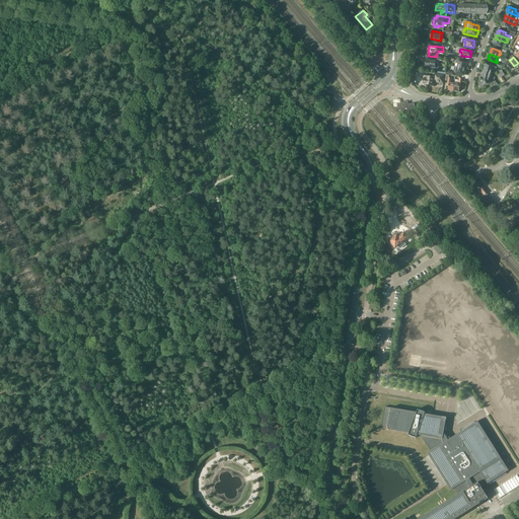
[(505,58),(502,62),(505,65),(506,63),(511,69),(514,66),(509,60),(508,61),(505,58)]
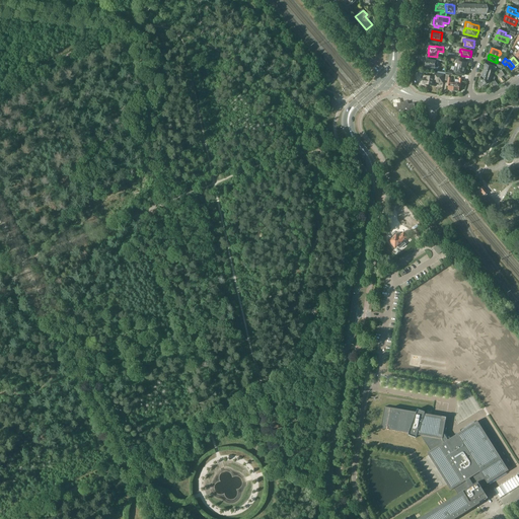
[(455,63),(457,64),(456,67),(457,67),(466,69),(467,66),(466,66),(467,63),(464,62),(464,61),(456,59),(455,63)]
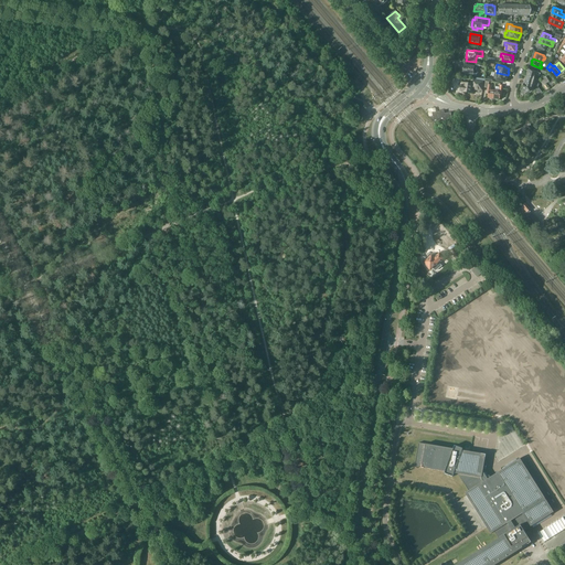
[(477,75),(478,67),(465,65),(464,73),(477,75)]
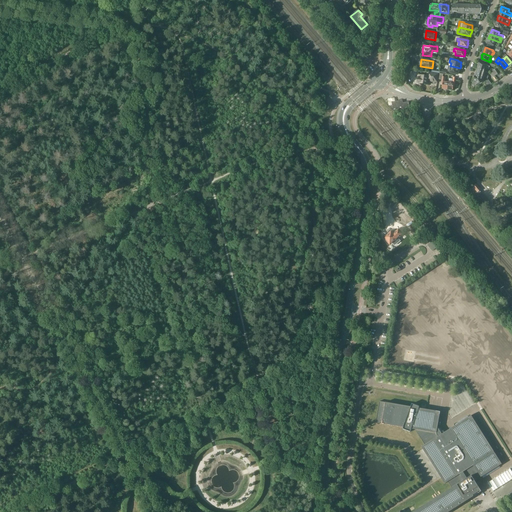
[(478,66),(477,69),(485,72),(487,68),(489,69),(490,67),(480,63),(479,66),(478,66)]
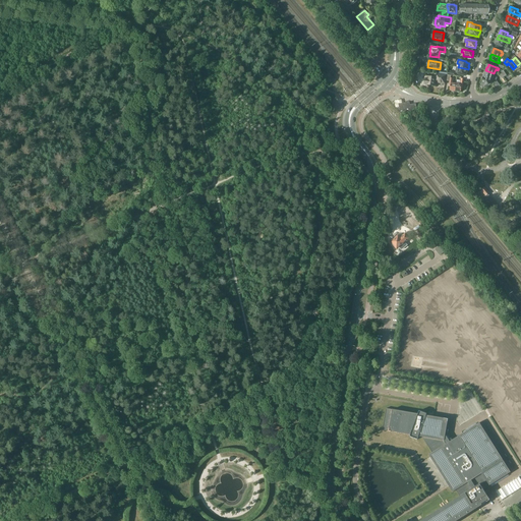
[(468,69),(459,67),(458,67),(458,70),(456,70),(456,73),(466,75),(467,72),(468,69)]
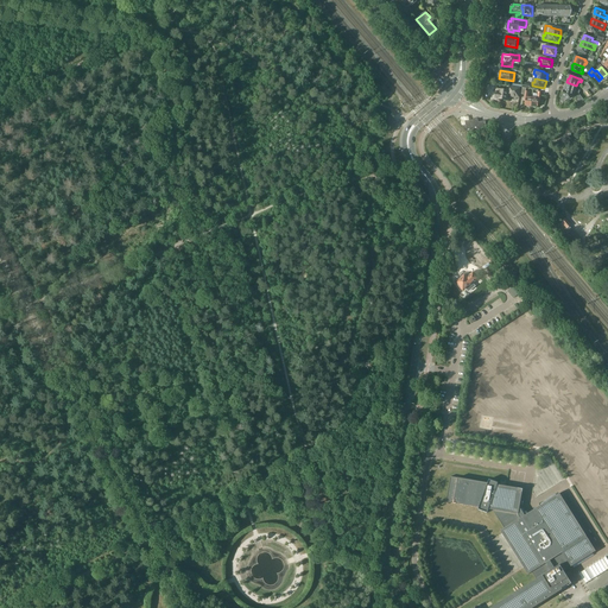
[(575,92),(580,94),(580,90),(575,89),(576,86),(567,82),(565,87),(567,87),(565,90),(574,93),(575,92)]
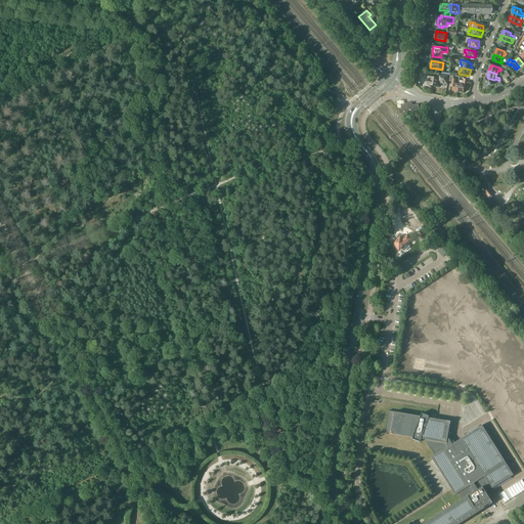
[(439,74),(438,79),(430,78),(429,80),(428,80),(428,81),(427,83),(428,84),(427,87),(431,87),(432,85),(437,86),(440,86),(441,79),(448,80),(449,76),(439,74)]
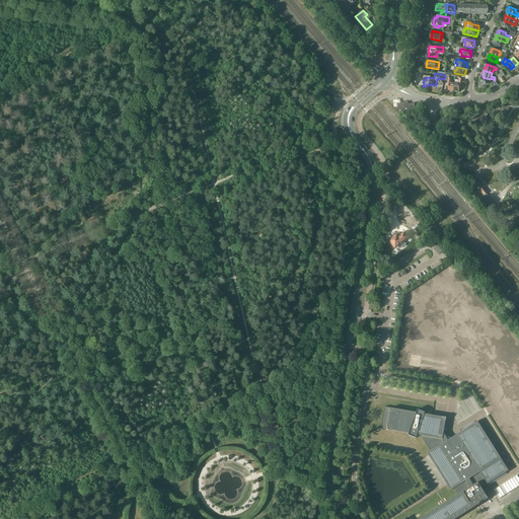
[(452,91),(454,91),(455,83),(451,83),(452,78),(449,77),(449,75),(446,74),(445,80),(448,81),(448,86),(449,86),(448,90),(450,90),(450,91),(452,91)]
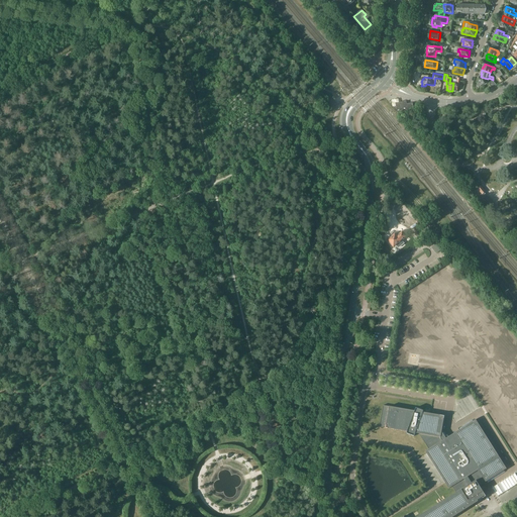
[(490,83),(491,82),(493,86),(496,84),(493,80),(489,78),(488,79),(481,77),(480,76),(477,86),(480,87),(483,85),(484,85),(487,84),(487,83),(489,82),(490,83)]
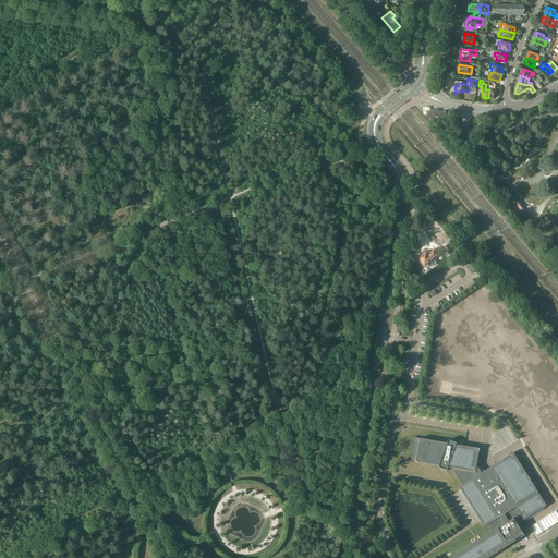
[(489,85),(489,89),(488,98),(490,98),(490,99),(492,99),(492,98),(494,99),(495,95),(496,95),(497,85),(494,84),(494,86),(489,85)]
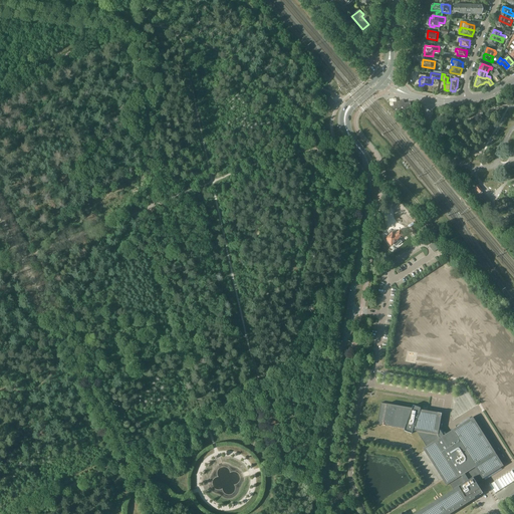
[(393,107),(394,107),(395,111),(398,114),(401,114),(403,113),(412,109),(412,107),(411,102),(405,103),(405,102),(399,103),(399,101),(394,102),(394,106),(393,106),(393,107)]
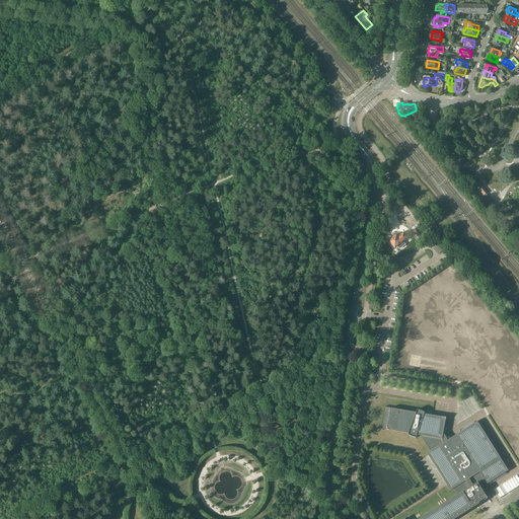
[(493,210),(498,206),(490,198),(485,202),(493,210)]
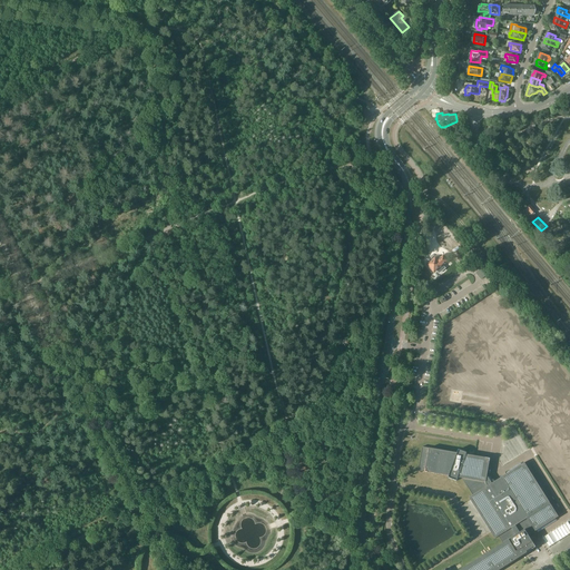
[(463,247),(457,252),(459,255),(454,258),(458,265),(464,262),(460,255),(465,252),(463,247)]
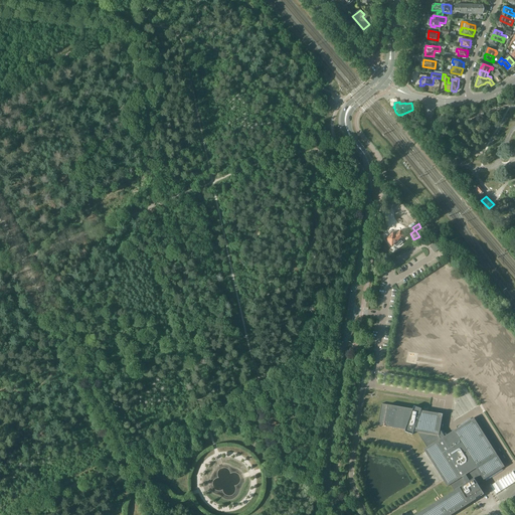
[(433,236),(440,230),(438,228),(435,230),(431,225),(426,229),(433,236)]
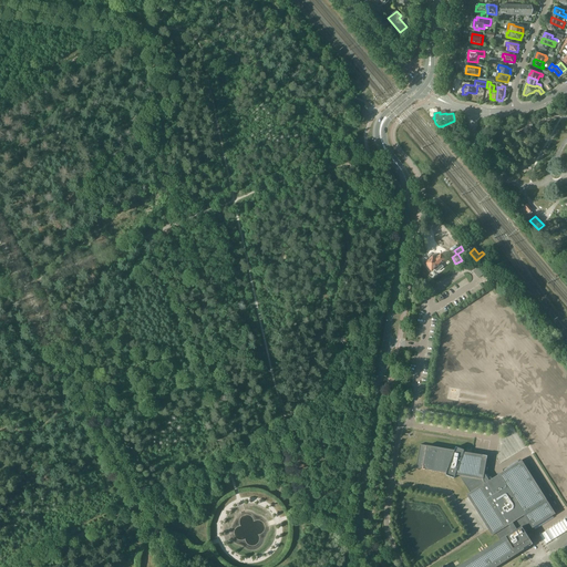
[(442,265),(447,260),(442,254),(436,258),(434,255),(425,263),(432,271),(435,269),(436,270),(437,270),(440,269),(440,268),(437,267),(441,265),(442,265)]
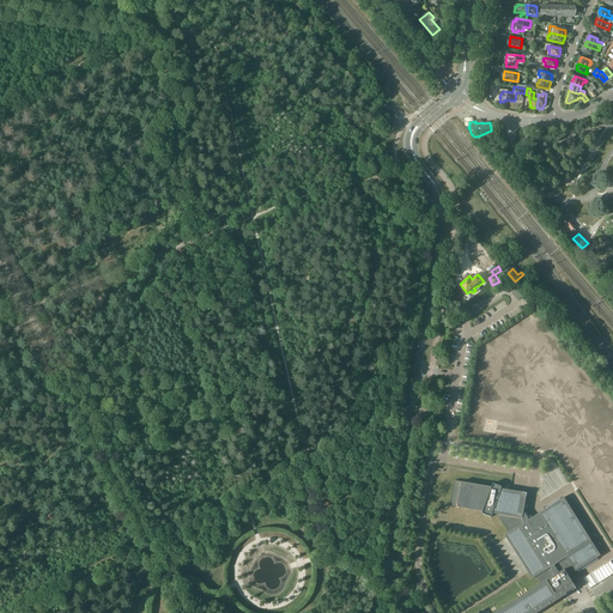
[(513,295),(517,301),(522,296),(517,290),(513,295)]
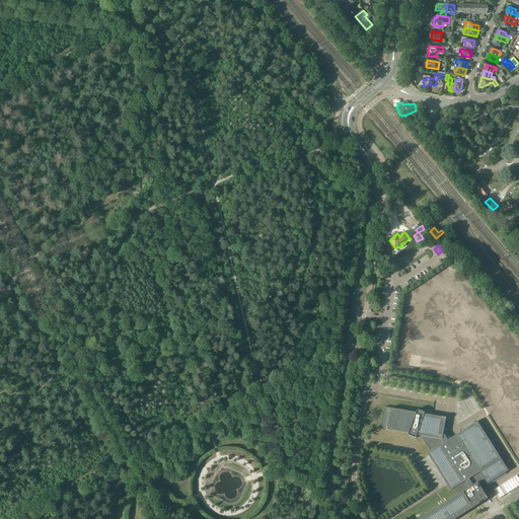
[(405,518),(403,518),(456,518),(478,506),(479,504),(480,503),(479,502),(488,497),(482,488),(512,468),(482,419),(448,440),(444,433),(446,418),(425,414),(425,412),(418,410),(417,413),(384,406),(381,429),(409,433),(409,435),(416,438),(418,435),(421,435),(431,451),(428,453),(451,491),(454,488),(458,495),(419,518),(405,518)]
